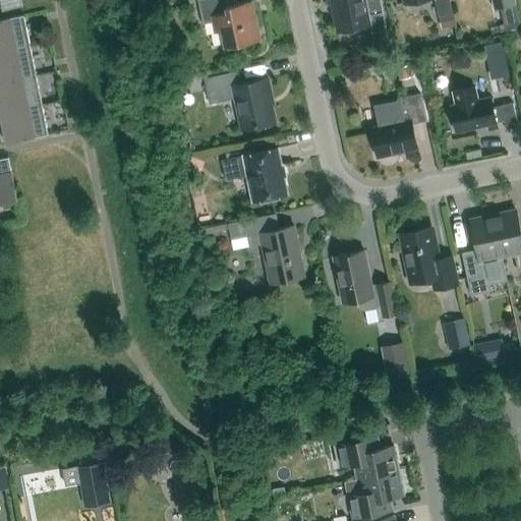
[(20,0),(0,0),(0,1),(2,10),(22,6),(20,0)]
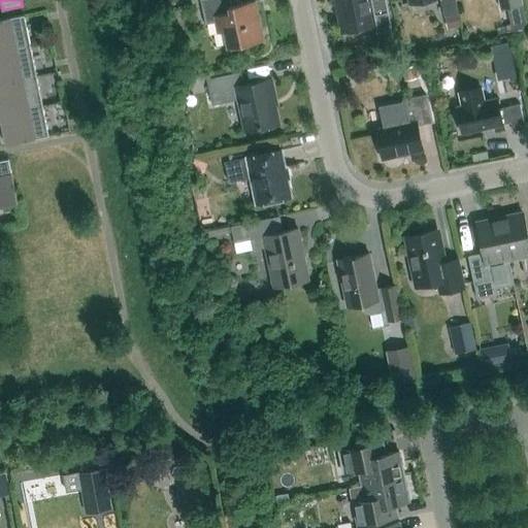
[(260,42),(256,25),(260,25),(255,1),(231,6),(229,0),(200,0),(205,25),(216,23),(218,33),(224,32),(227,48),(260,42)]
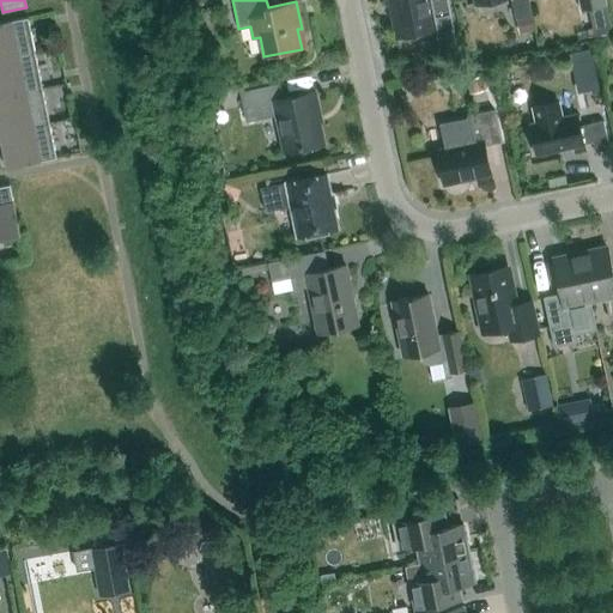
[(438,42),(455,38),(447,0),(388,0),(390,7),(393,7),(394,17),(392,18),(396,37),(436,29),(438,42)]
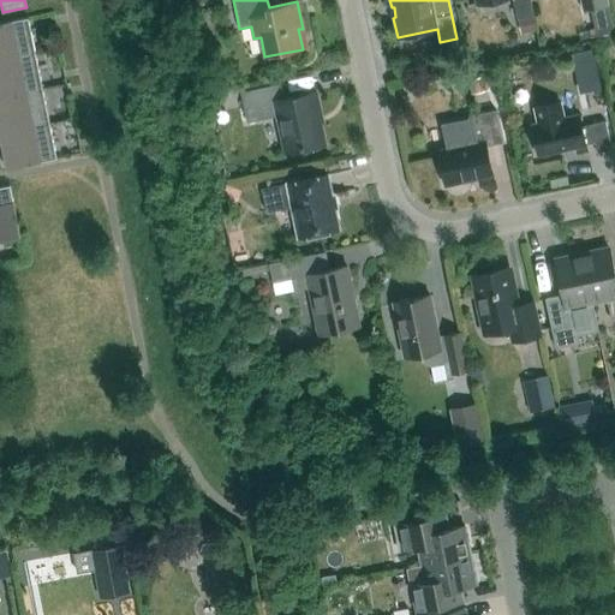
[(512,0),(517,19),(533,16),(530,0),(476,0),(477,4),(494,0),(512,0)]
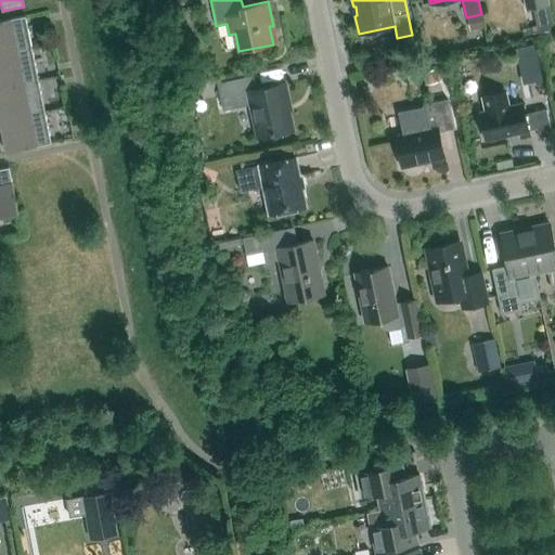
[(525,0),(527,9),(533,8),(539,33),(554,29),(549,4),(546,0),(525,0)]
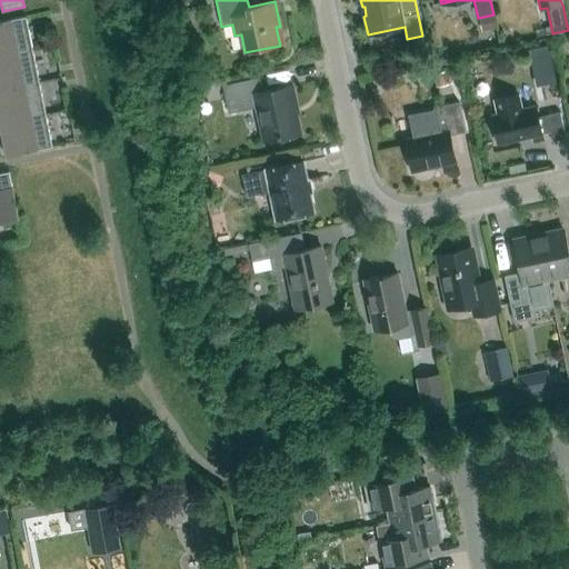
[(0,55),(33,49),(27,16),(0,21),(0,55)]
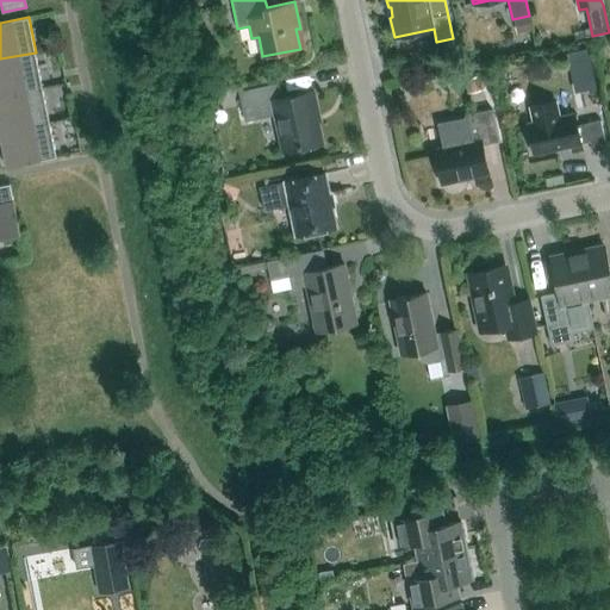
[(533,31),(530,17),(514,20),(516,35),(533,31)]
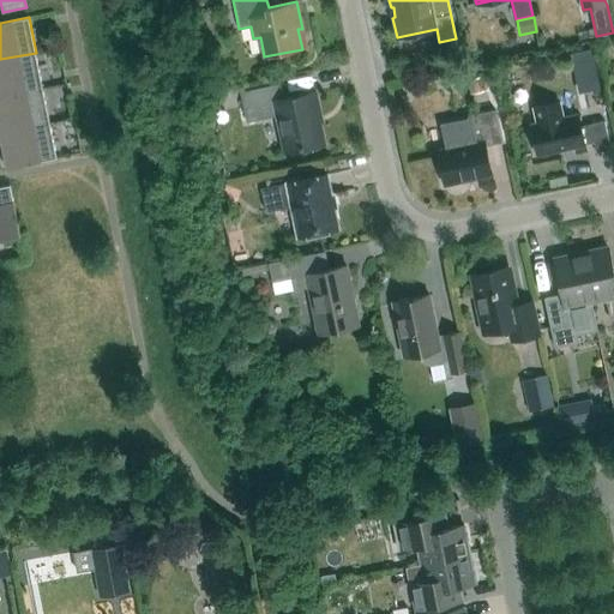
[(591,48),(571,53),(576,72),(595,68),(591,48)]
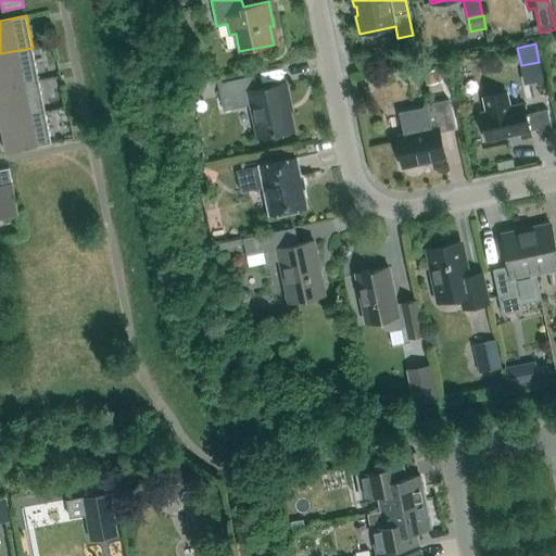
[(0,87),(38,79),(33,48),(0,53),(0,87)]
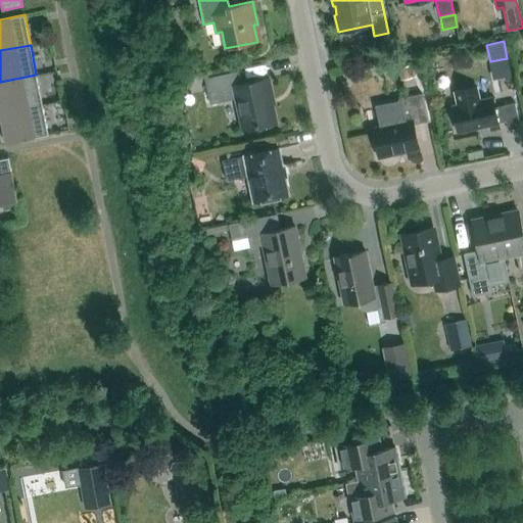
[(416,77),(413,63),(397,66),(400,80),(416,77)]
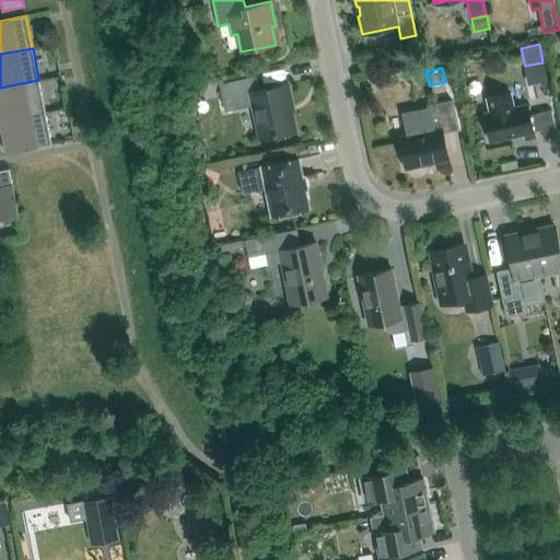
[(295,130),(290,103),(292,102),(289,84),(256,91),(253,77),(219,84),(224,111),(253,105),(259,138),(295,130)]
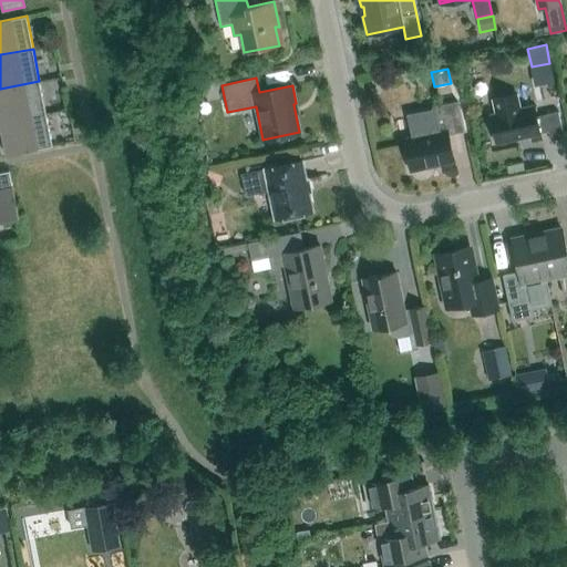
[(0,122),(45,113),(39,81),(0,89),(0,122)]
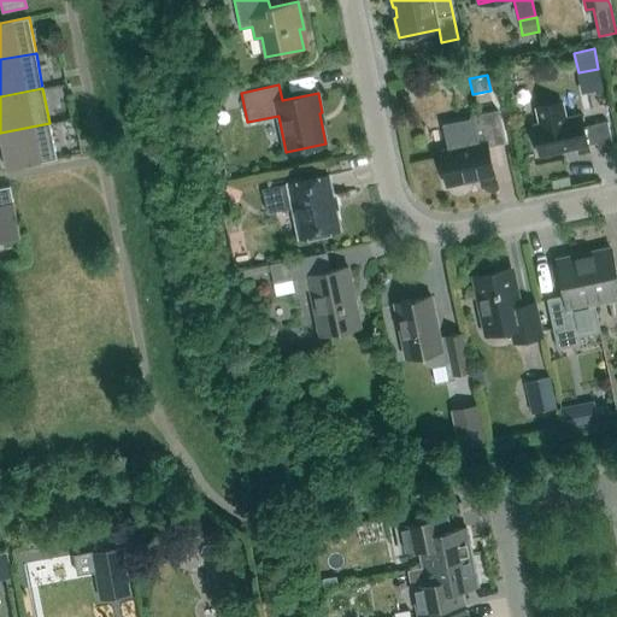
[(533,125),(540,156),(587,146),(587,145),(597,144),(599,153),(613,151),(607,122),(593,125),(583,128),(581,115),(566,118),(563,103),(535,109),(539,124),(533,125)]
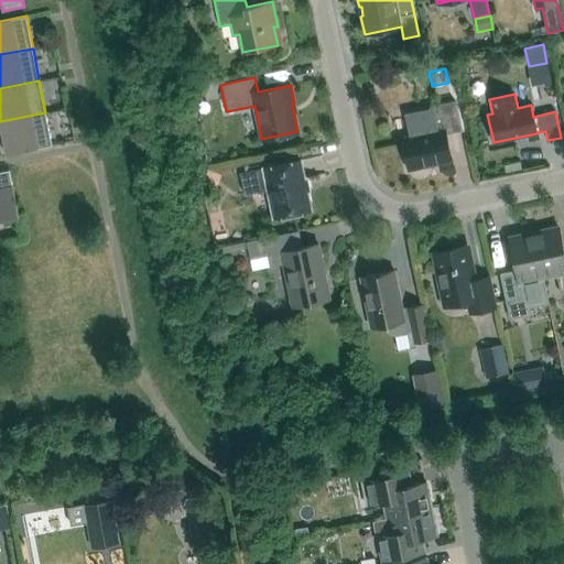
[(411,137),(402,139),(408,169),(452,160),(446,134),(461,131),(454,100),(431,106),(431,108),(405,114),(409,127),(411,137)]
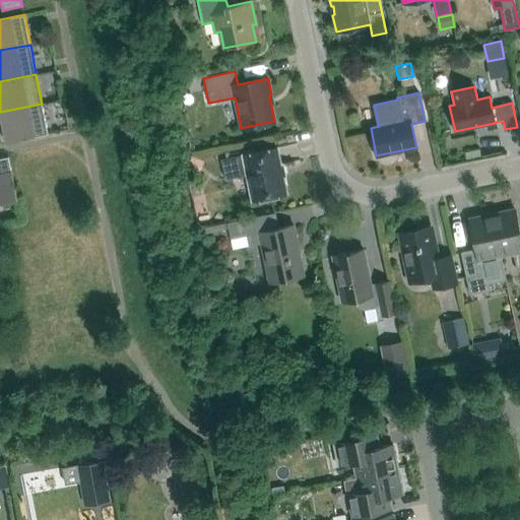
[(42,104),(0,112),(0,113),(2,122),(0,122),(0,126),(1,132),(4,132),(6,142),(48,134),(42,104)]
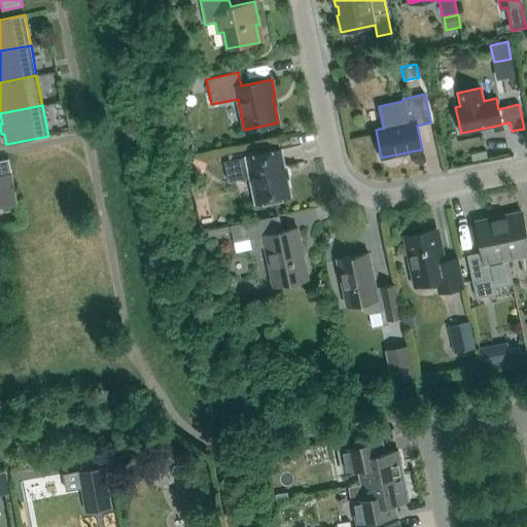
[(255,203),(290,196),(280,149),(230,160),(224,162),(229,182),(250,178),(255,203)]
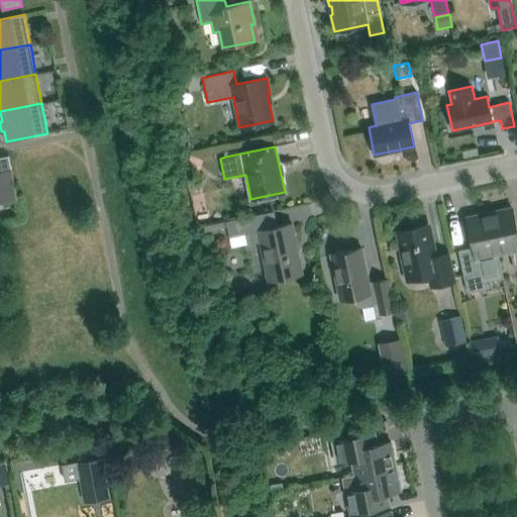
[(187,152),(181,166),(195,171),(200,159),(187,152)]
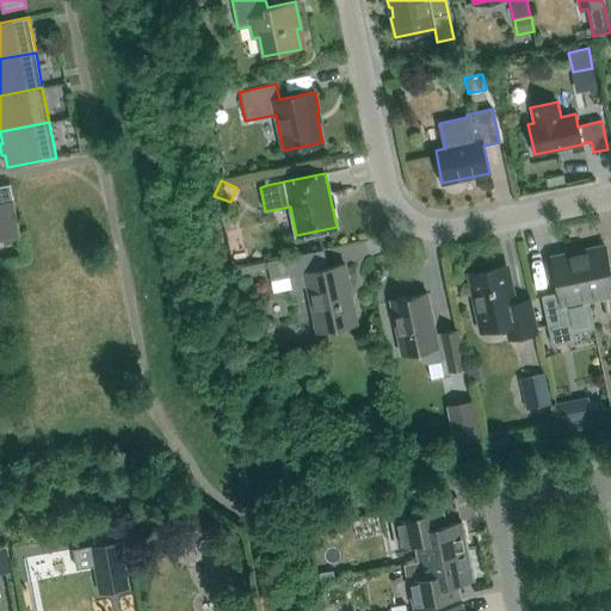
[(10,184),(0,185),(0,238),(20,234),(10,184)]
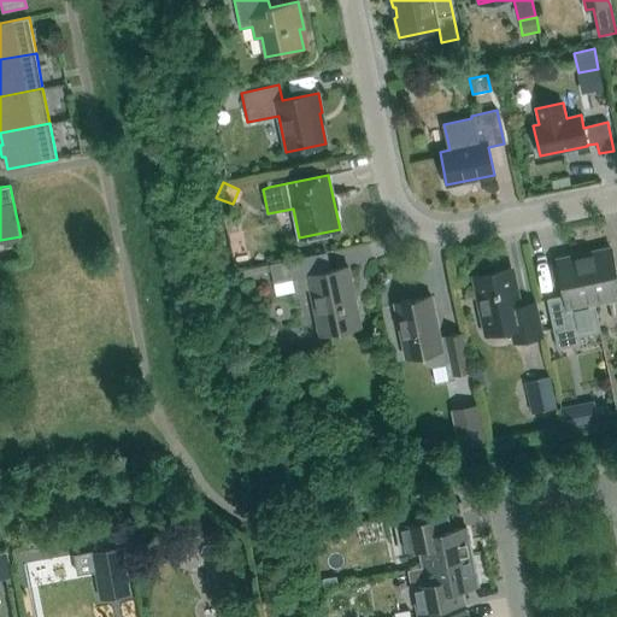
[(616,321),(616,278),(611,248),(583,254),(594,304),(609,300),(613,322),(616,321)]
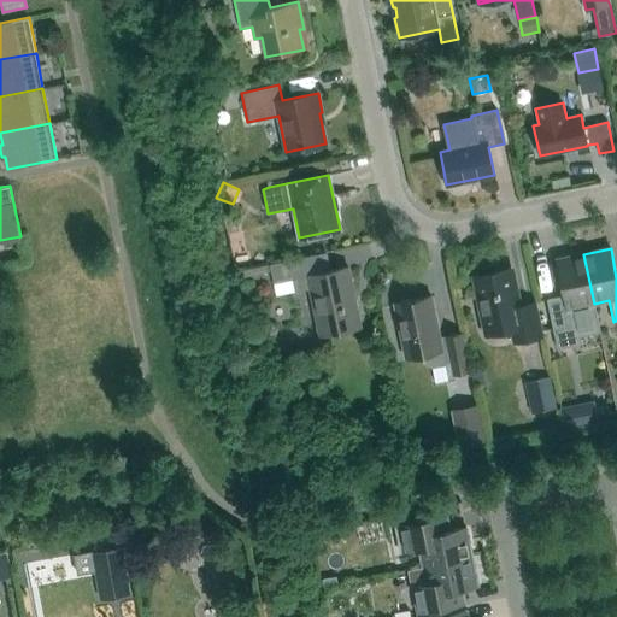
[(547,300),(554,334),(558,350),(559,348),(558,345),(574,339),(575,339),(574,335),(598,329),(599,333),(600,333),(594,304),(583,254),(557,260),(564,297),(547,300)]
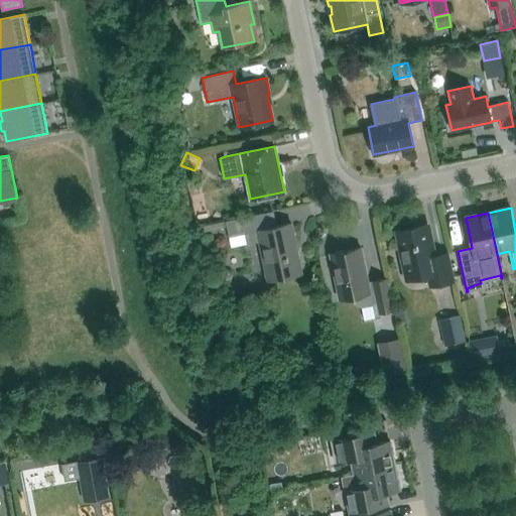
[(229,237),(245,233),(247,244),(260,241),(268,279),(291,275),(291,276),(303,274),(298,250),(296,251),(291,223),(276,226),(257,230),(254,215),(226,221),(229,237)]
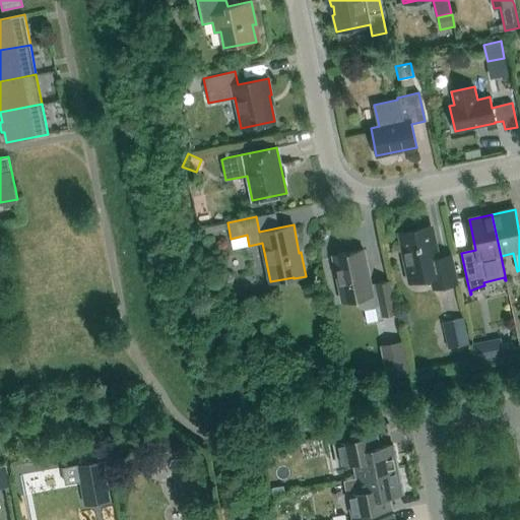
[(415,235),(401,238),(410,277),(430,272),(433,287),(457,282),(451,255),(449,255),(450,256),(441,258),(437,259),(431,226),(414,231),(415,235)]
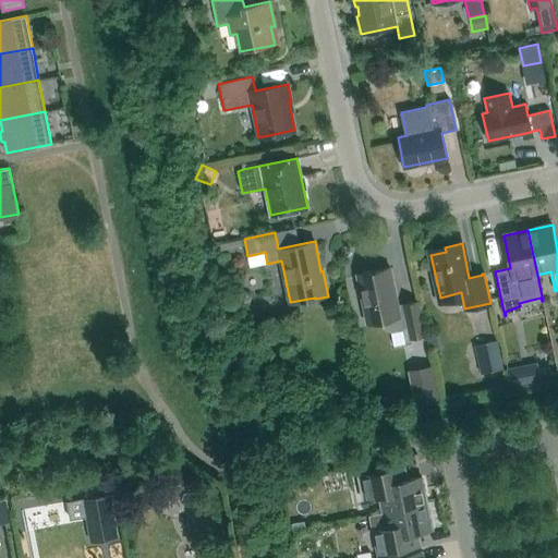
[(366,324),(383,320),(384,328),(390,332),(403,330),(390,268),(356,275),(366,324)]
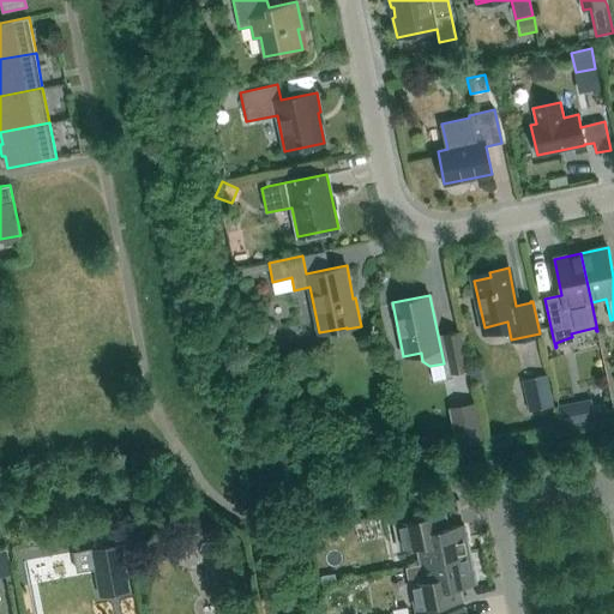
[(462,332),(446,336),(453,372),(469,369),(462,332)]
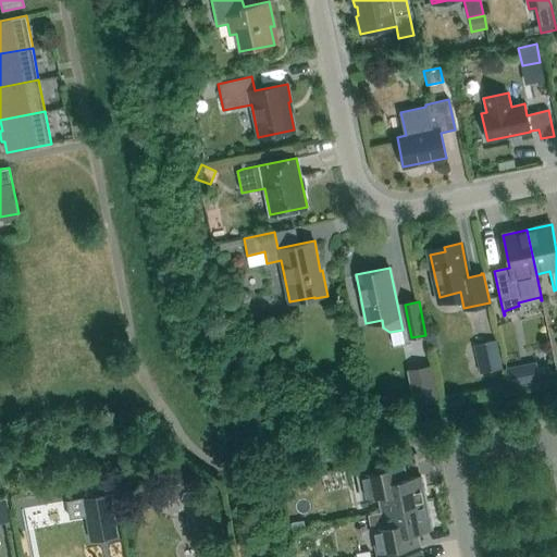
[(484,359),(478,360),(481,373),(502,369),(496,339),(481,343),(484,359)]
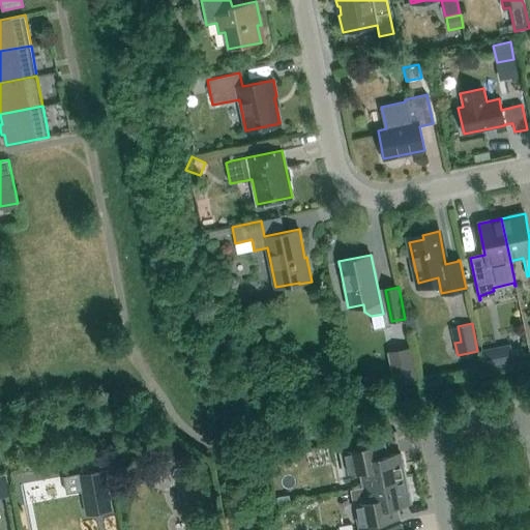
[(514,363),(510,345),(481,350),(484,370),(514,363)]
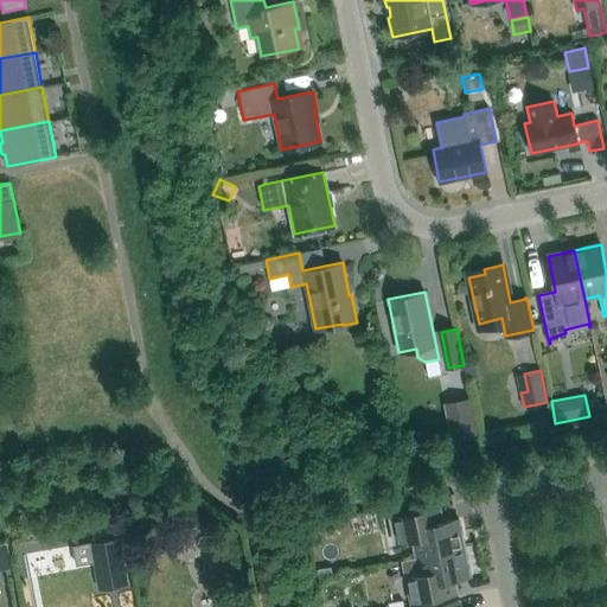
[(478,436),(471,400),(446,404),(453,441),(478,436)]
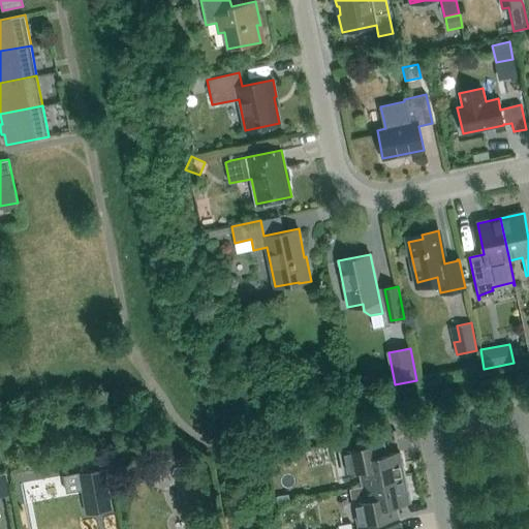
[(405,477),(400,452),(383,455),(381,443),(340,452),(344,473),(360,470),(363,486),(405,477)]
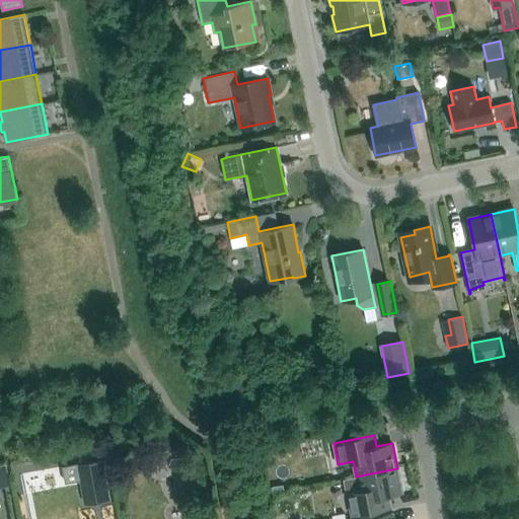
[(173,439),(170,445),(171,451),(177,455),(184,453),(188,448),(187,441),(180,437),(173,439)]
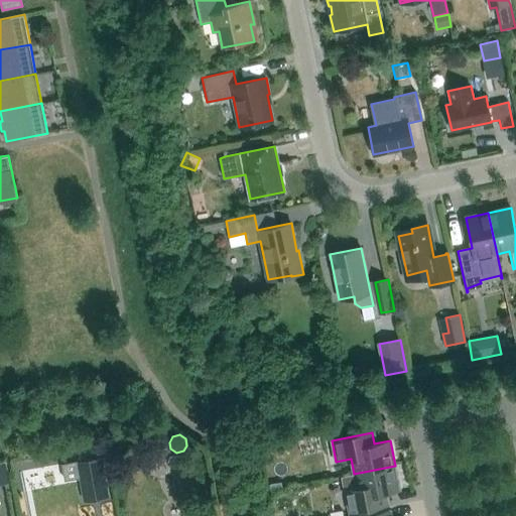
[(102,458),(77,462),(80,478),(84,500),(109,496),(102,458)]
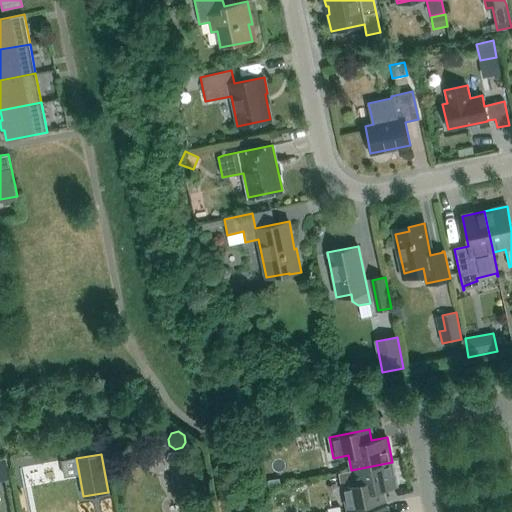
[(0,459),(0,481),(10,479),(6,459),(0,459)]
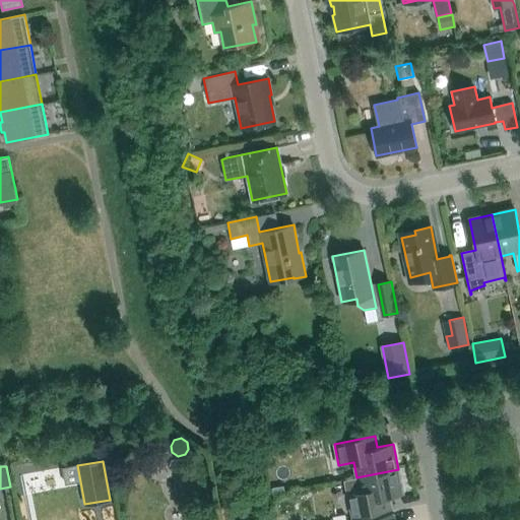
[(356,477),(343,479),(346,495),(349,494),(353,516),(392,508),(390,497),(403,494),(398,469),(356,477)]
